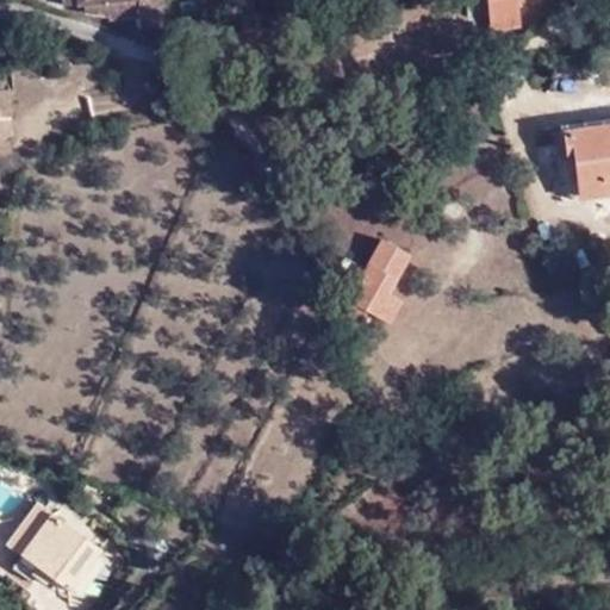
[(61,0),(63,7),(83,8),(82,14),(106,14),(111,19),(138,17),(141,32),(165,30),(161,0),(61,0)]
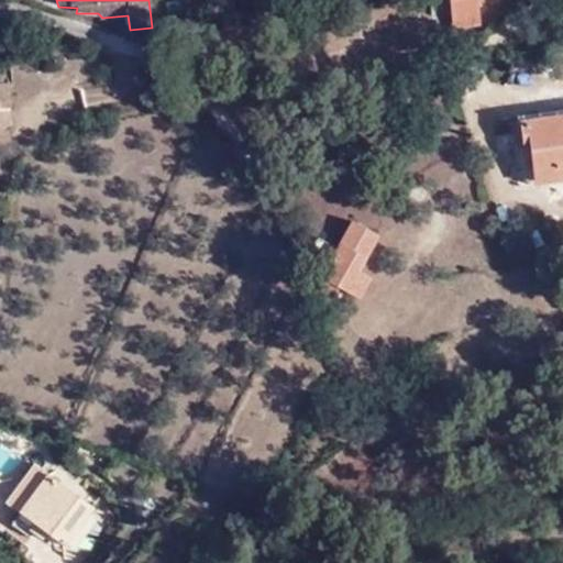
[(449,0),(452,29),(482,25),(478,0),(449,0)]
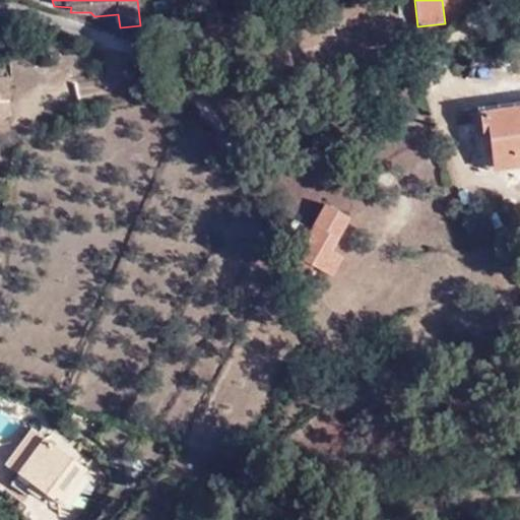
[(0,116),(10,115),(7,78),(0,78),(0,116)]
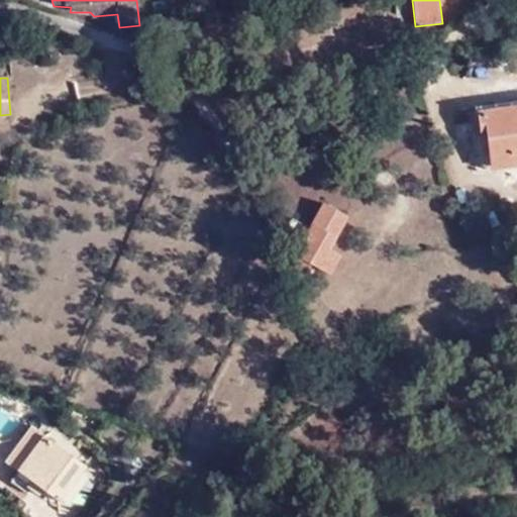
[(513,156),(516,154),(516,107),(477,113),(480,134),(486,133),(490,163),(513,159),(513,156)]
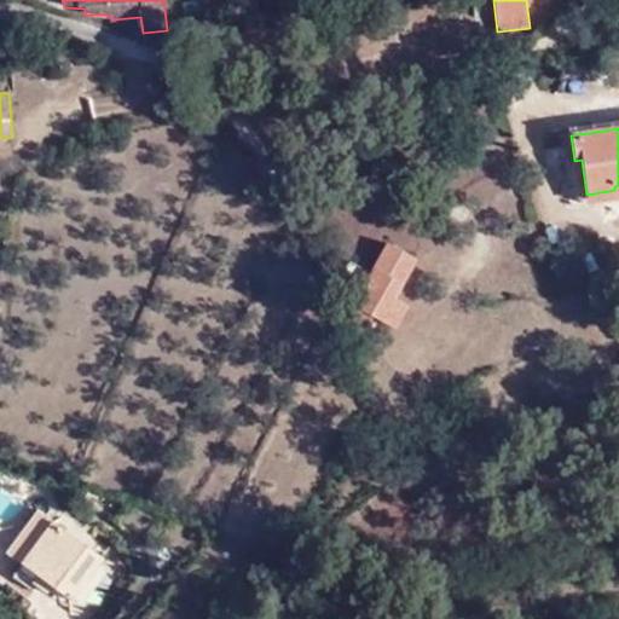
[(0,152),(12,152),(12,137),(0,138),(0,152)]
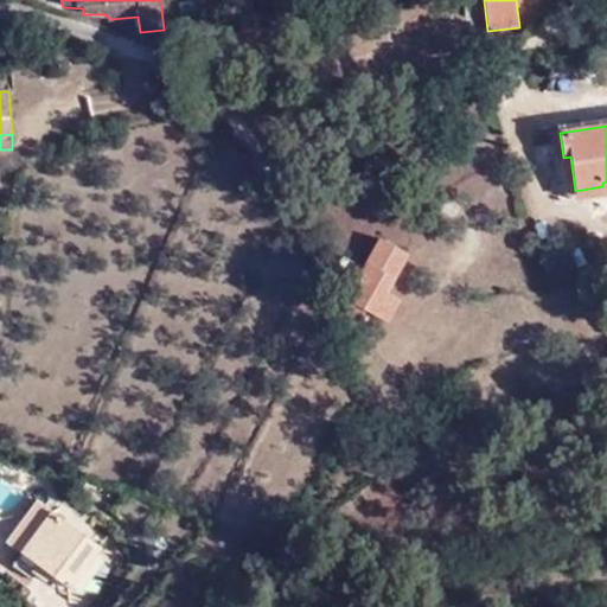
[(606,193),(606,181),(602,183),(602,186),(575,191),(576,198),(606,193)]
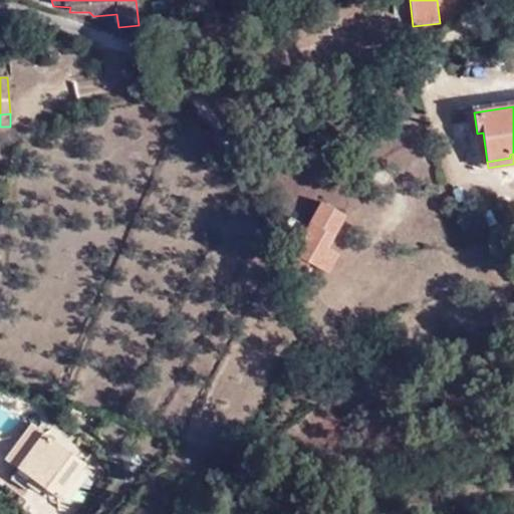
[(317,268),(328,247),(345,215),(321,201),(291,254),(297,257),(291,266),(305,273),(310,264),(317,268)]
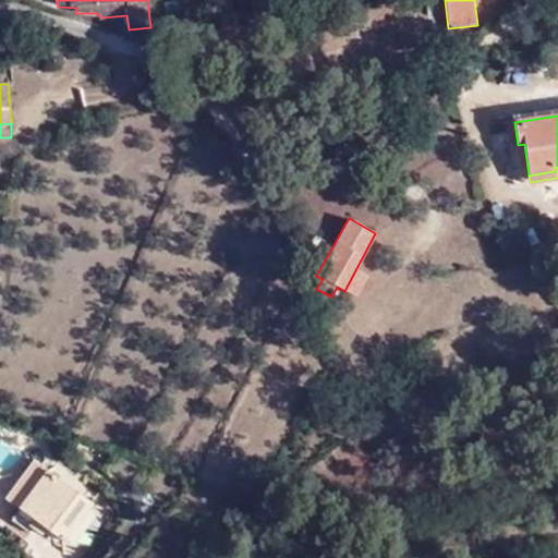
[(367,276),(356,268),(344,291),(355,298),(367,276)]
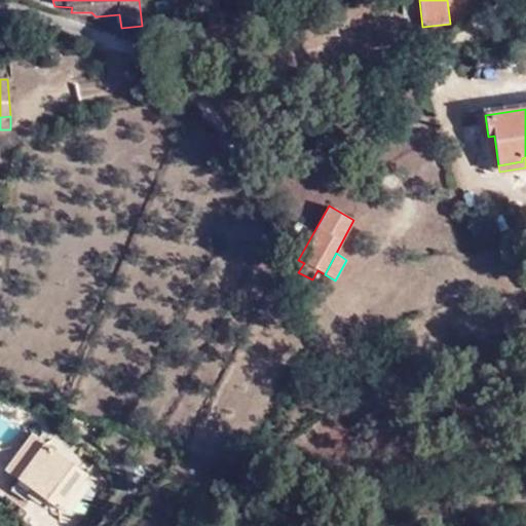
[(88,474),(33,434),(5,471),(61,512),(88,474)]
